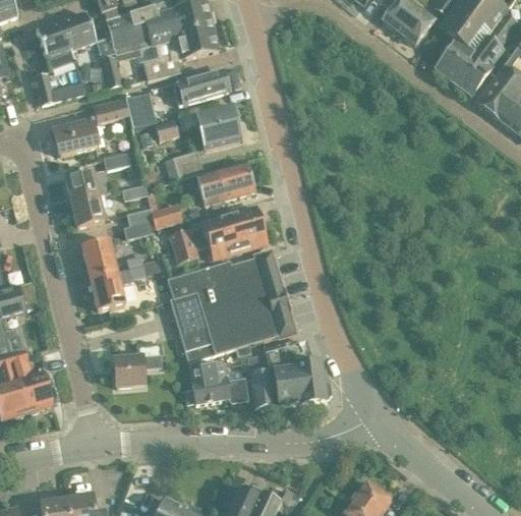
[(0,0),(0,22),(18,16),(12,0),(0,0)]
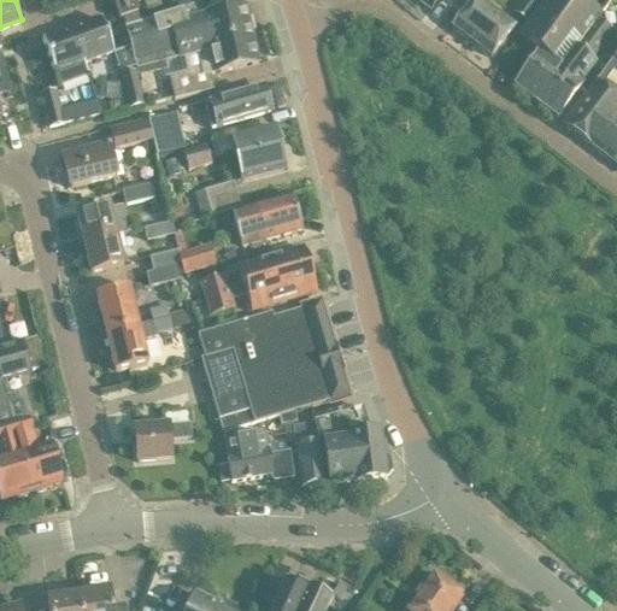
[(139,9),(135,0),(119,0),(117,1),(122,16),(139,9)]
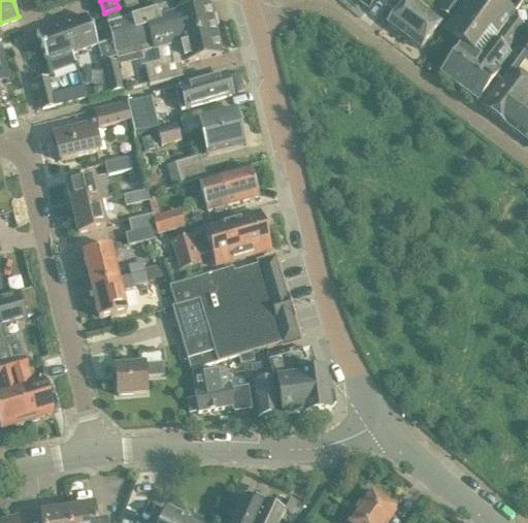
[(109,19),(117,48),(141,43),(153,40),(151,28),(174,23),(179,41),(201,36),(201,37),(217,34),(215,26),(217,23),(215,13),(211,11),(209,1),(172,9),(170,0),(167,0),(156,3),(157,5),(109,19)]
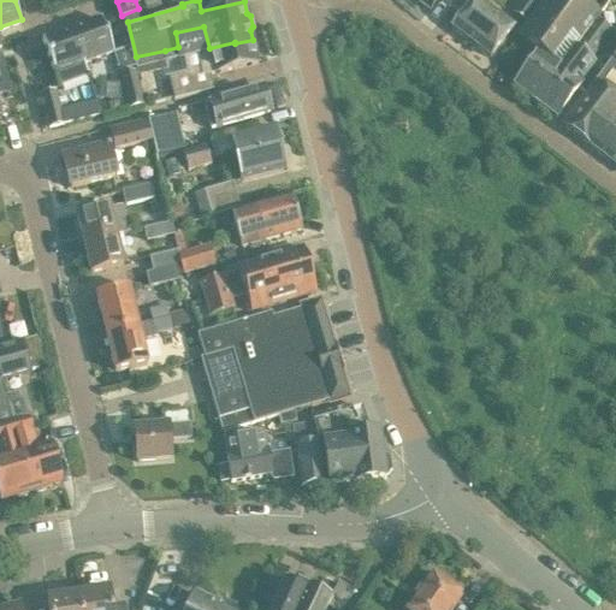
[(469,0),(452,22),(492,53),(515,23),(485,0),(469,0)]
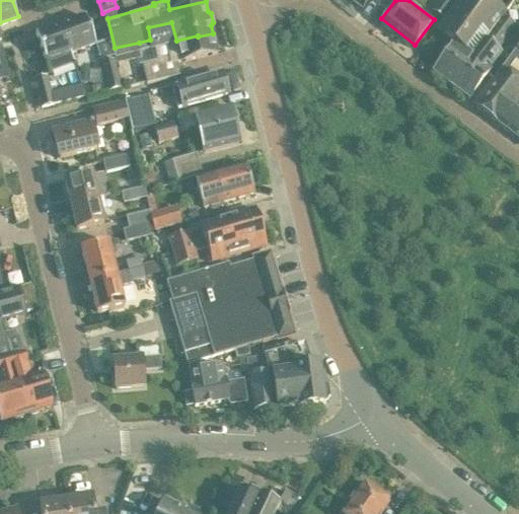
[(438,0),(433,6),(444,14),(455,0),(438,0)]
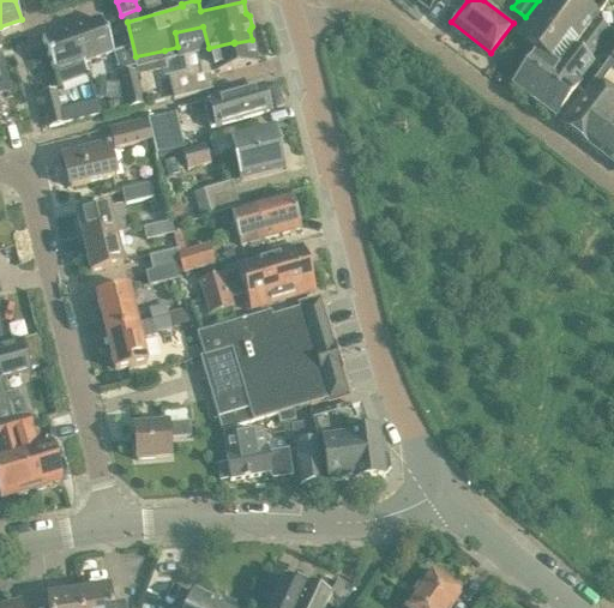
[(534,95),(559,62),(595,14),(599,11),(584,0),(541,0),(518,31),(537,47),(513,79),(534,95)]
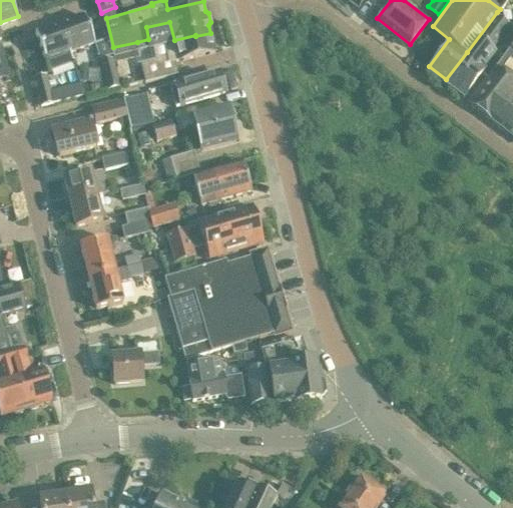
[(492,46),(498,37),(510,22),(497,12),(467,52),(446,79),(464,93),(486,64),(485,62),(496,49),(492,46)]
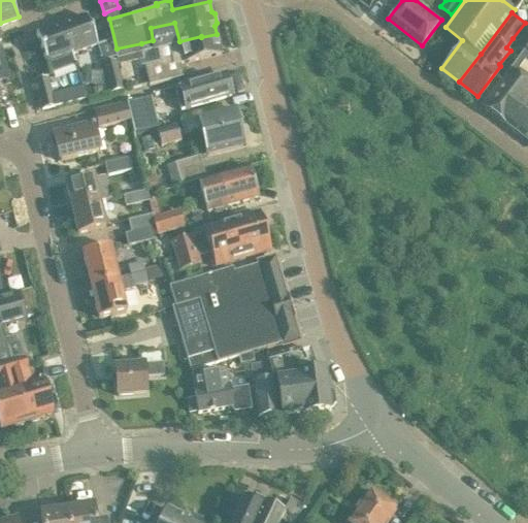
[(63,22),(73,52),(98,43),(88,13),(63,22)]
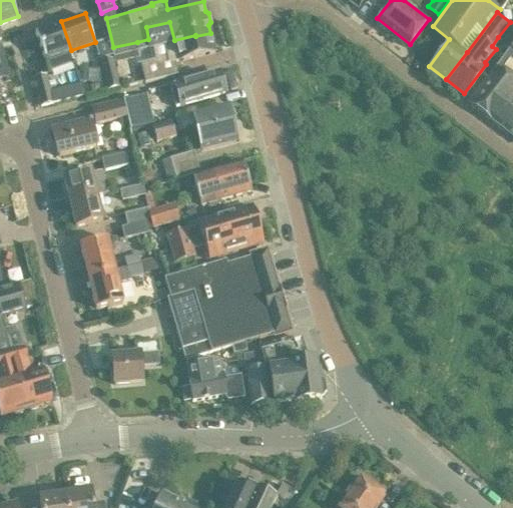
[(73,61),(70,50),(71,50),(61,21),(36,30),(46,58),(50,68),(73,61)]
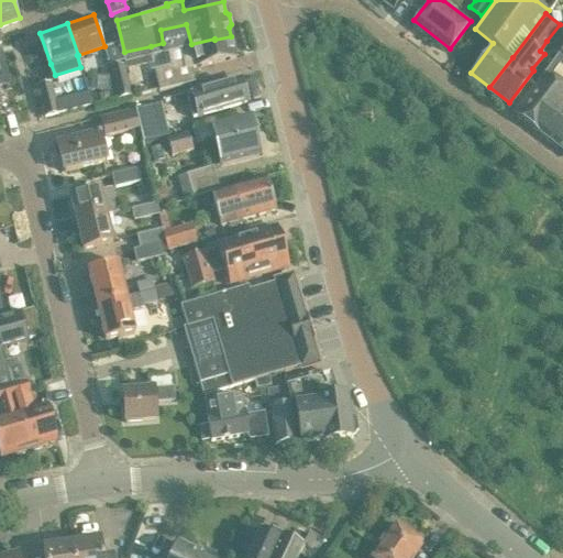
[(151,52),(152,52),(169,47),(173,62),(155,66),(161,85),(195,76),(192,64),(235,54),(231,36),(214,40),(214,39),(191,44),(186,24),(161,30),(163,43),(151,46),(124,52),(128,65),(152,59),(151,52)]
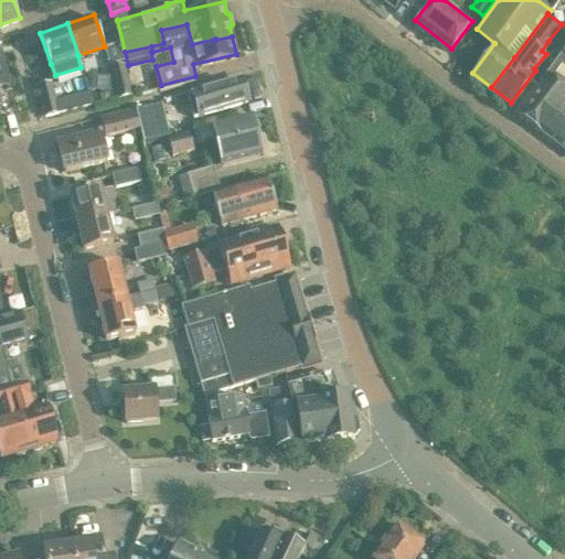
[(564,45),(515,110),(564,148),(564,45)]
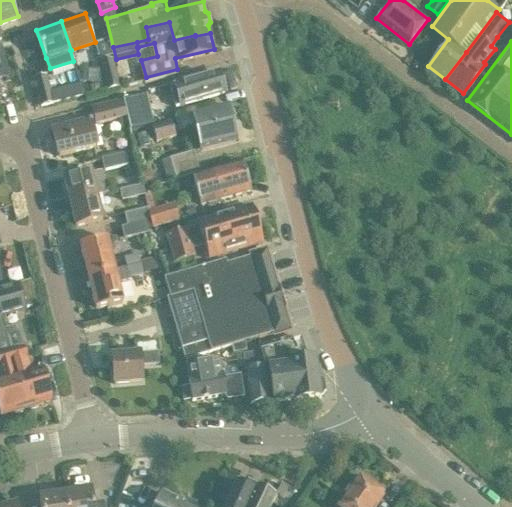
[(0,74),(10,72),(2,43),(0,43),(0,74)]
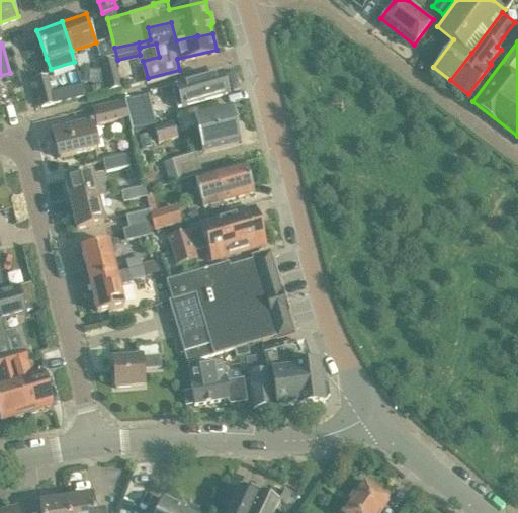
[(109,88),(121,85),(114,57),(102,60),(109,88)]
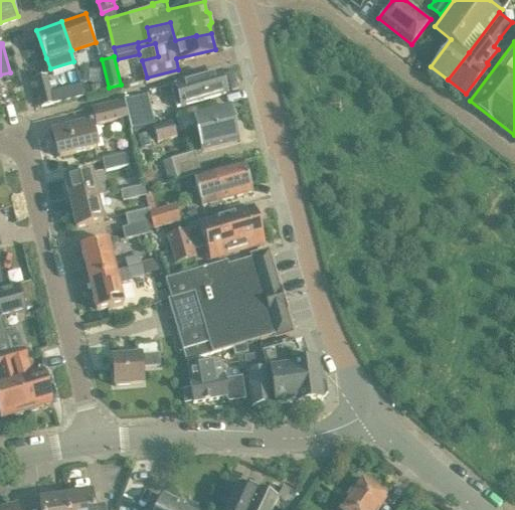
[(176,83),(181,103),(226,91),(221,71),(176,83)]
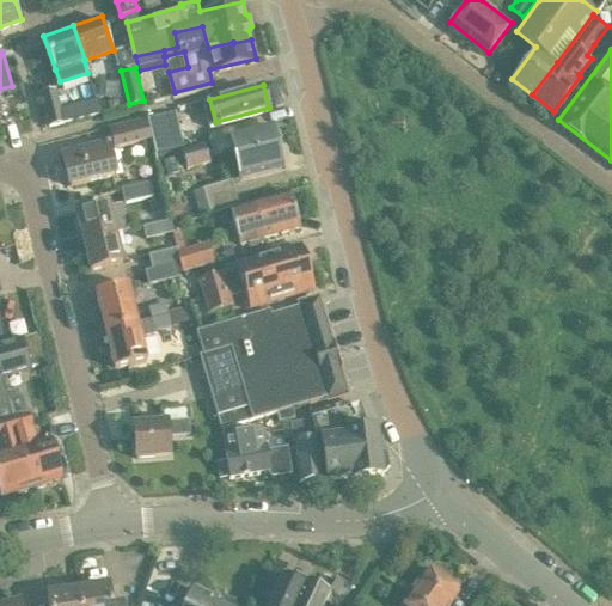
[(63,121),(55,87),(42,90),(50,123),(63,121)]
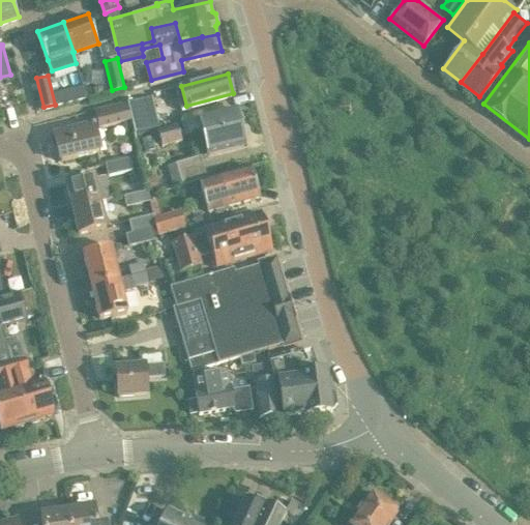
[(141,96),(126,100),(130,119),(134,130),(157,124),(150,93),(141,96)]
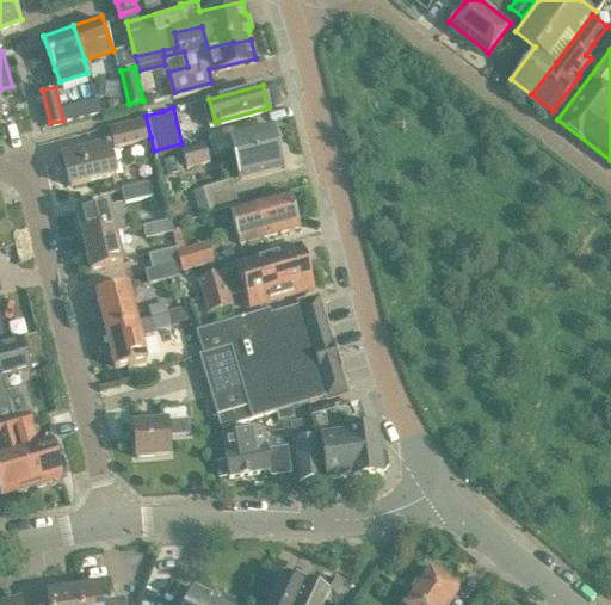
[(113,146),(150,137),(146,116),(109,124),(113,146)]
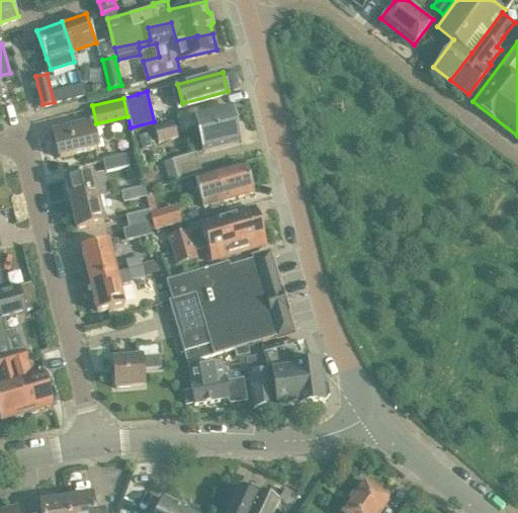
[(187,124),(197,122),(204,148),(240,139),(231,104),(179,117),(182,129),(187,126),(187,124)]
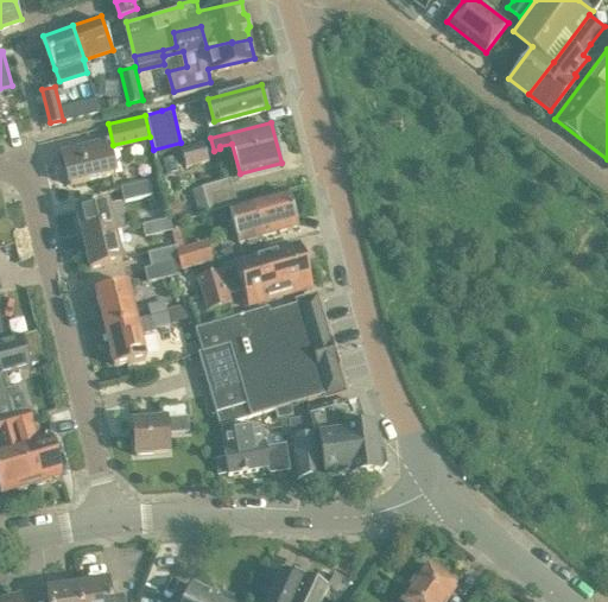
[(108,138),(62,149),(69,182),(116,170),(108,138)]
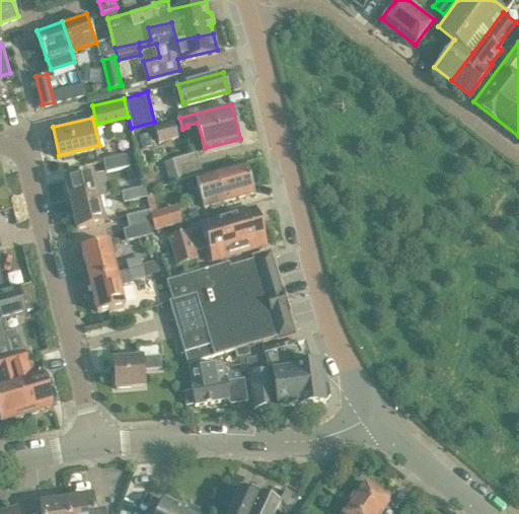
[(159,140),(178,135),(174,120),(155,126),(159,140)]
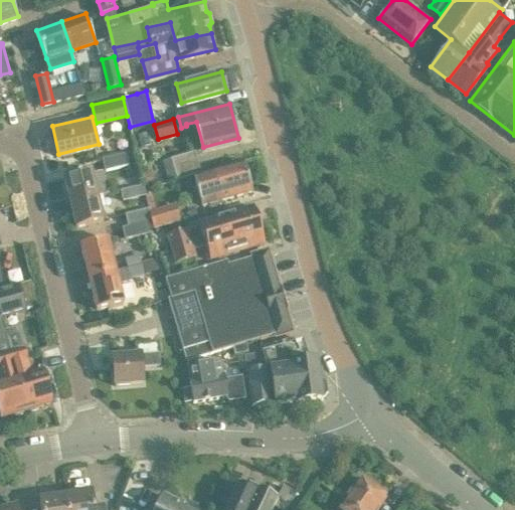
[(178,177),(194,172),(201,170),(195,149),(172,156),(178,177)]
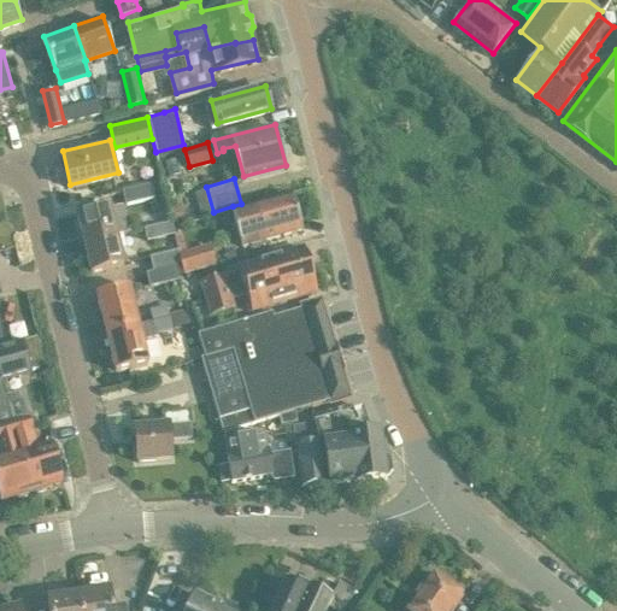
[(127,201),(156,194),(152,181),(124,188),(127,201)]
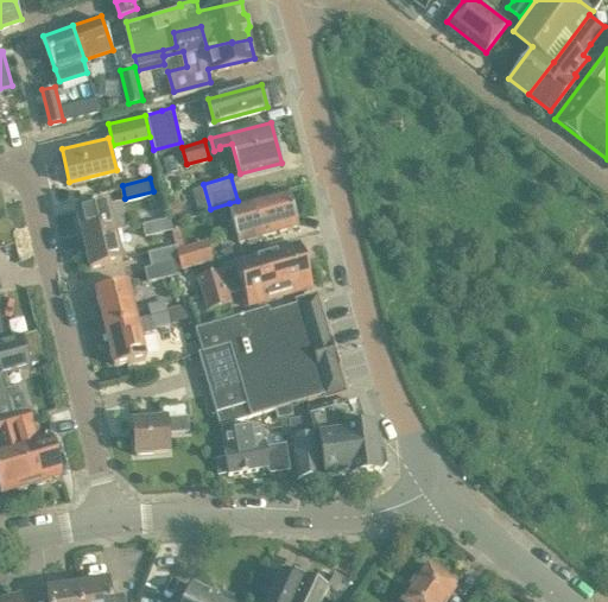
[(240,200),(238,201),(229,203),(240,240),(297,223),(286,189),(241,202),(240,200)]
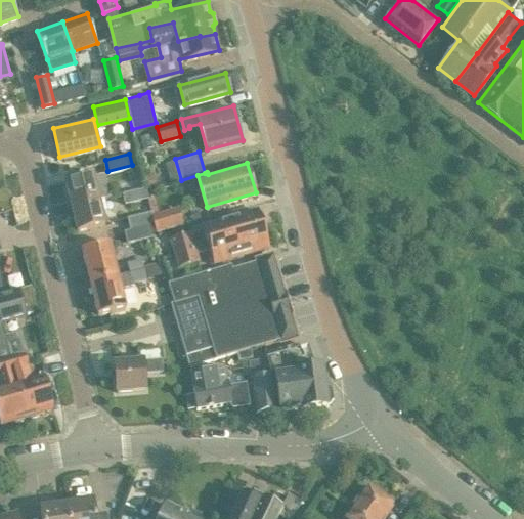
[(66,178),(72,203),(99,197),(93,172),(66,178)]
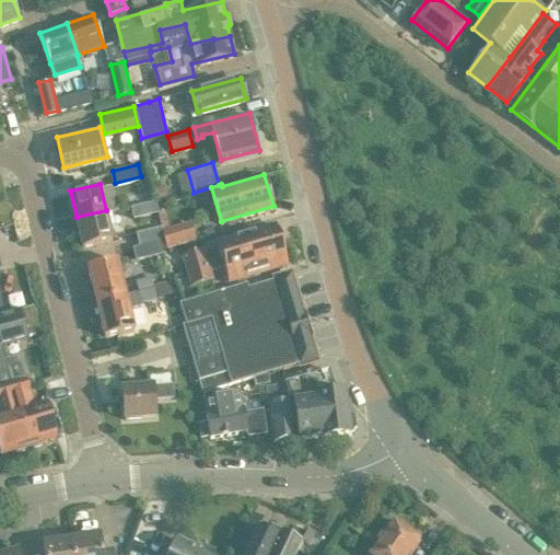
[(148,200),(130,205),(132,216),(150,211),(158,210),(155,198),(148,200)]
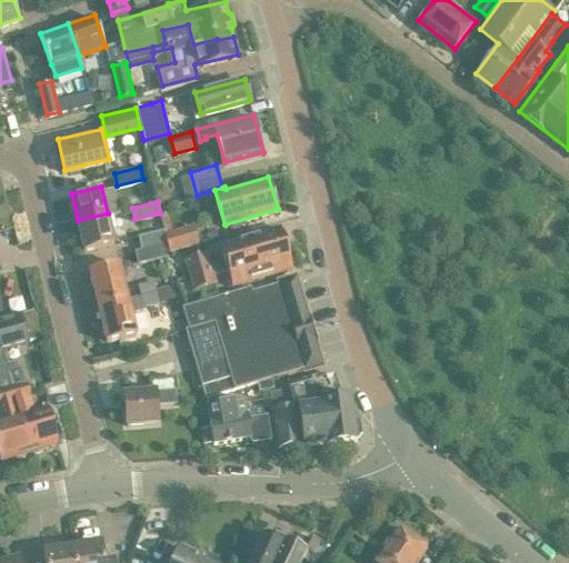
[(191,223),(170,229),(166,211),(160,213),(166,231),(167,230),(169,240),(171,249),(197,241),(191,223)]
